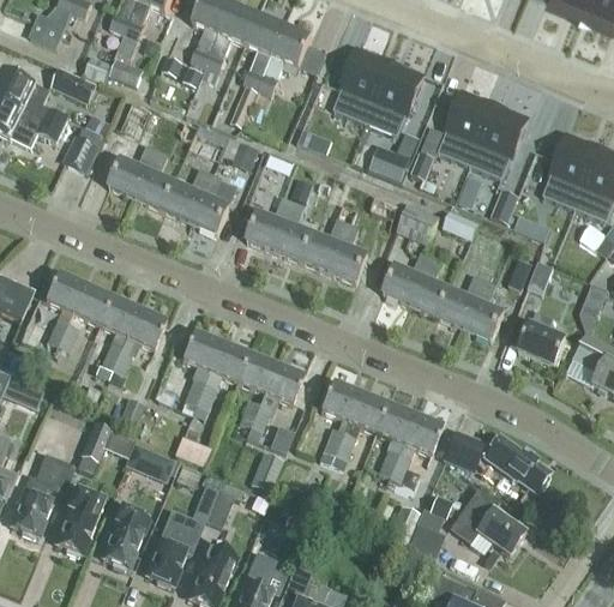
[(59,0),(56,6),(71,12),(76,0),(59,0)]
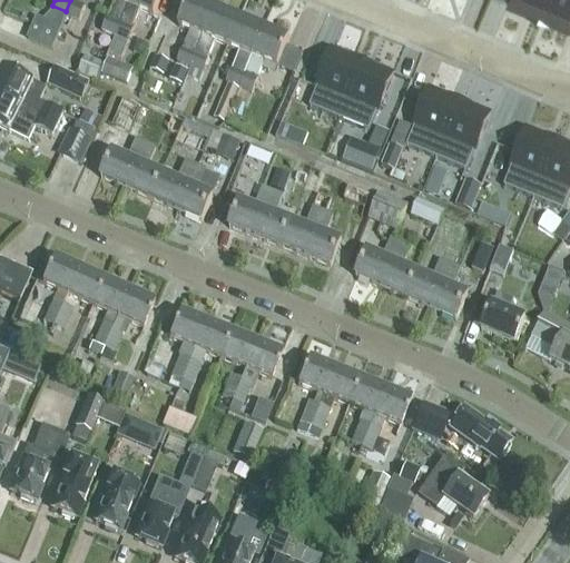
[(85,1),(81,0),(70,0),(66,11),(79,17),(85,1)]
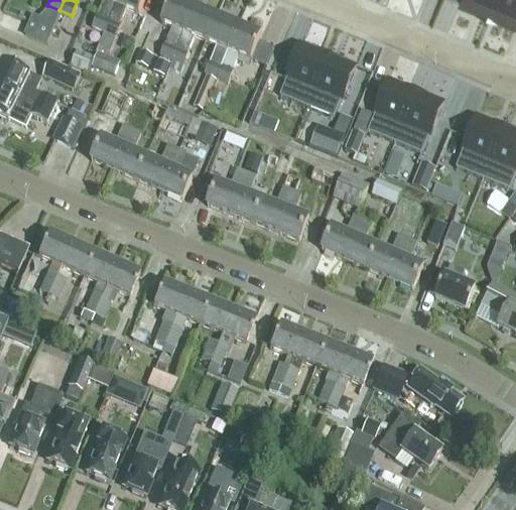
[(103,0),(99,10),(98,10),(92,23),(104,28),(116,0),(103,0)]
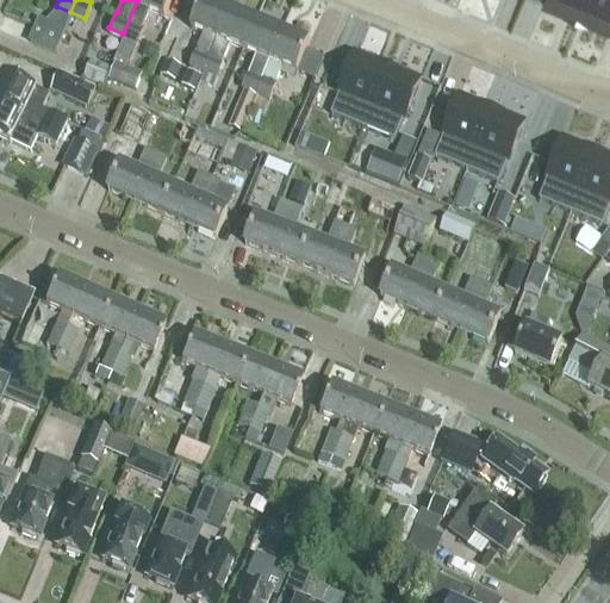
[(137,0),(123,33),(116,51),(129,57),(143,24),(142,23),(149,5),(163,11),(168,0),(137,0)]
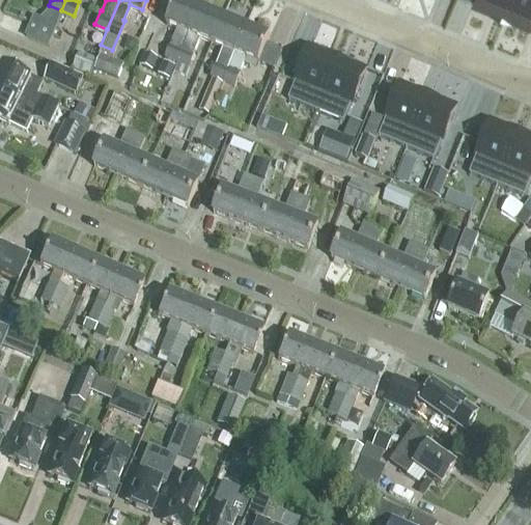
[(199,3),(192,0),(173,0),(166,20),(177,24),(171,39),(170,39),(165,53),(176,58),(199,3)]
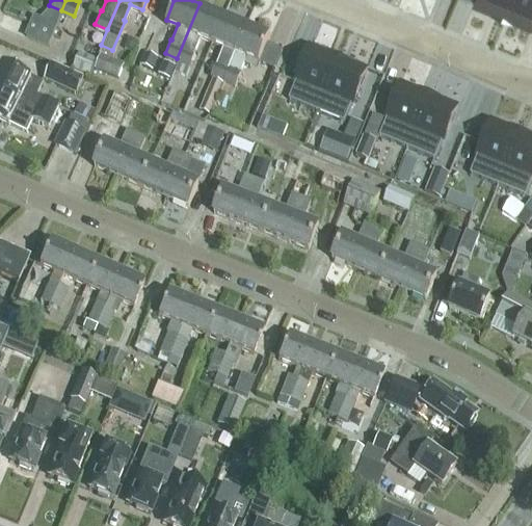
[(476,0),(502,10),(506,0),(476,0)]
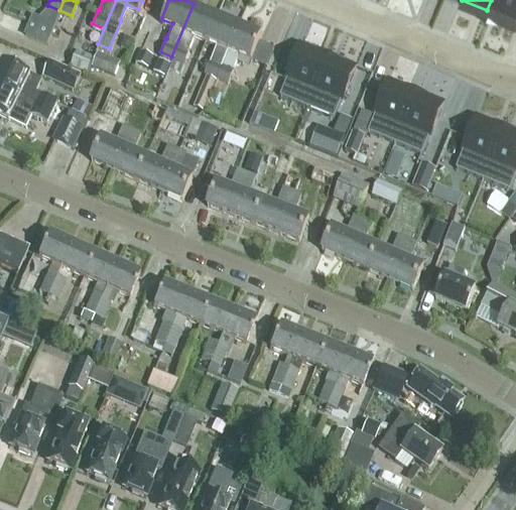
[(491,0),(487,10),(514,21),(515,17),(515,0),(491,0)]
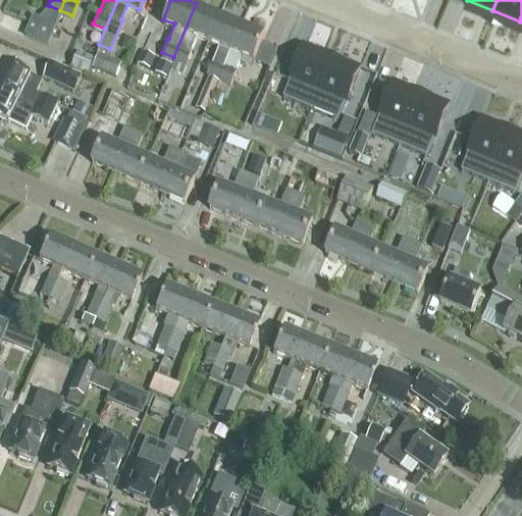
[(219,12),(196,3),(173,57),(186,62),(192,49),(191,48),(197,34),(208,38),(219,12)]
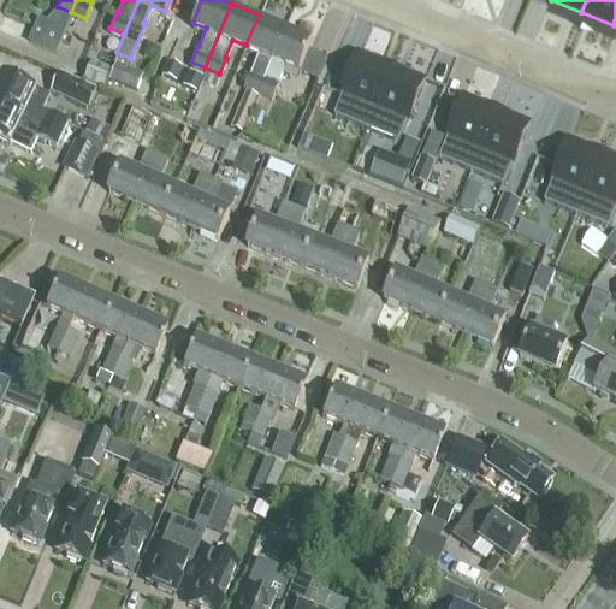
[(29,36),(57,47),(65,25),(39,13),(29,36)]
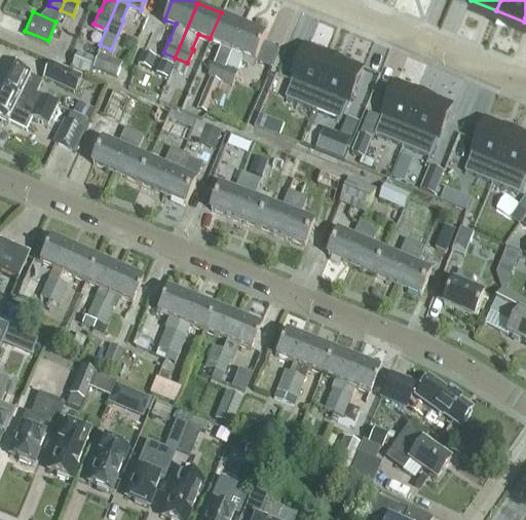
[(243,22),(221,12),(210,38),(221,43),(215,58),(214,58),(209,71),(211,72),(221,77),(243,22)]
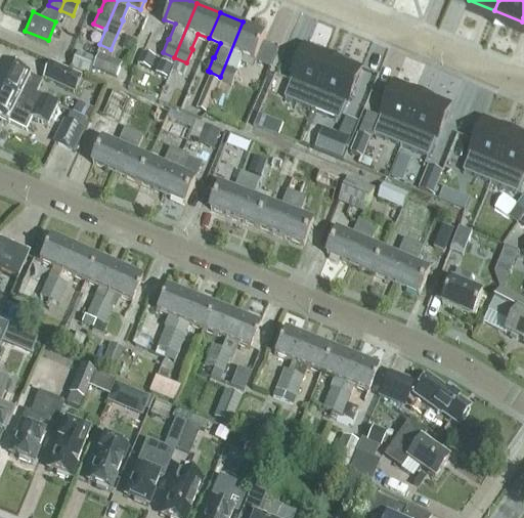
[(243,22),(220,77),(231,81),(237,68),(236,67),(243,52),(255,57),(265,31),(243,22)]
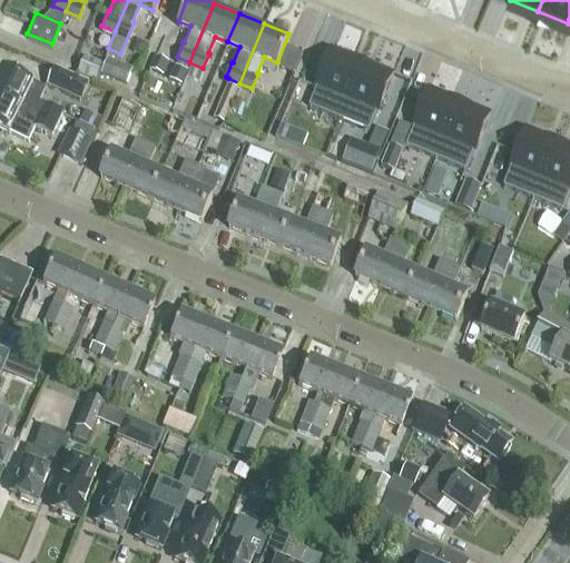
[(332,43),(315,82),(316,84),(308,101),(338,114),(362,57),(332,43)]
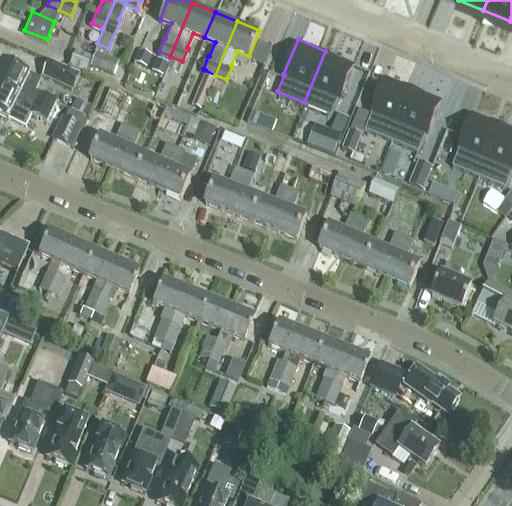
[(93,53),(76,46),(70,61),(86,68),(93,53)]
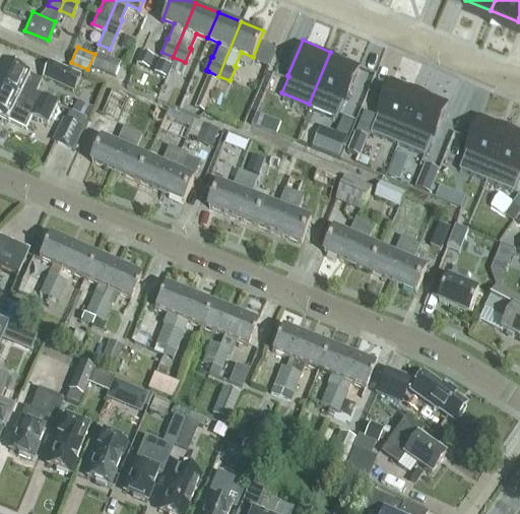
[(140,47),(136,58),(149,63),(153,52),(140,47)]
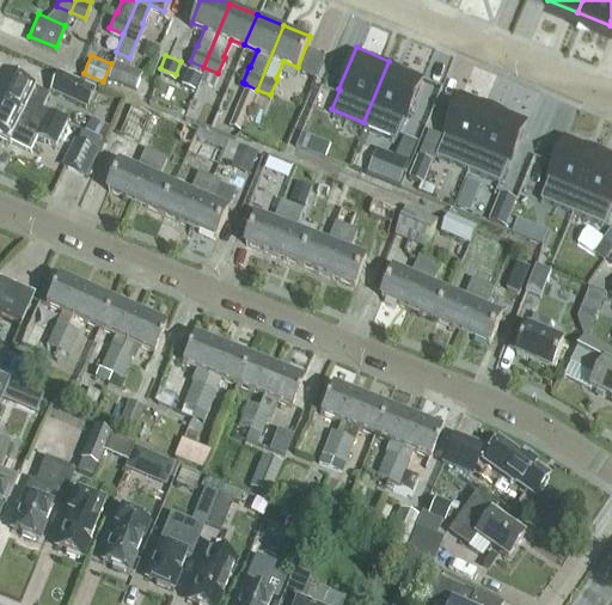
[(108,74),(135,86),(142,69),(115,57),(108,74)]
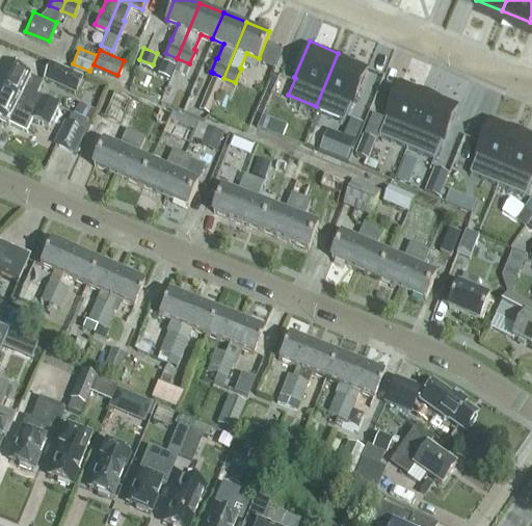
[(338,53),(316,106),(344,117),(351,101),(352,101),(367,64),(338,53)]
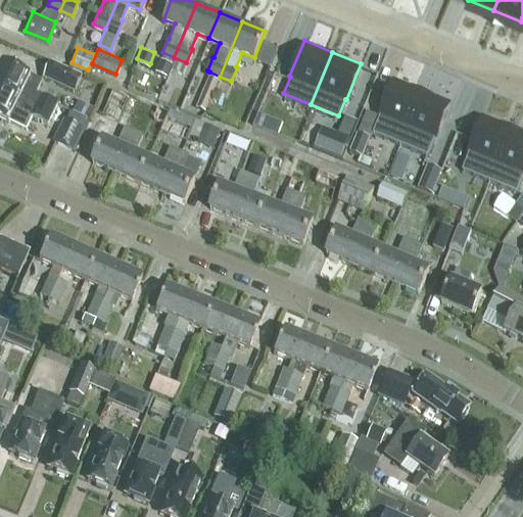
[(172,60),(159,56),(155,68),(167,73),(172,60)]
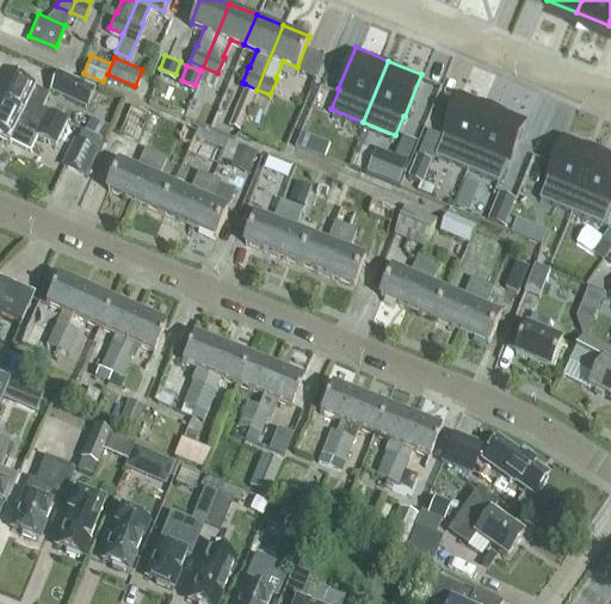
[(203,67),(199,76),(214,82),(217,73),(203,67)]
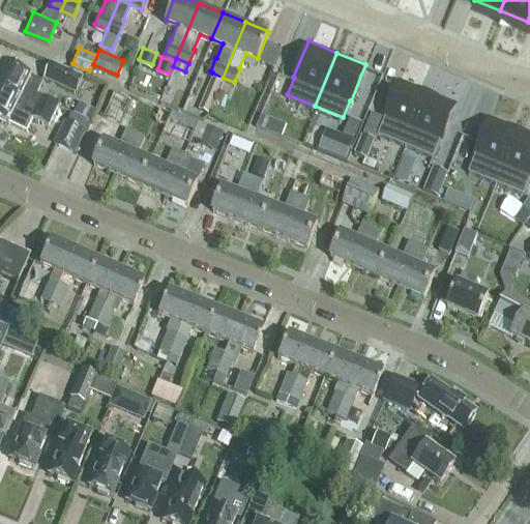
[(47,75),(78,89),(85,74),(54,59),(47,75)]
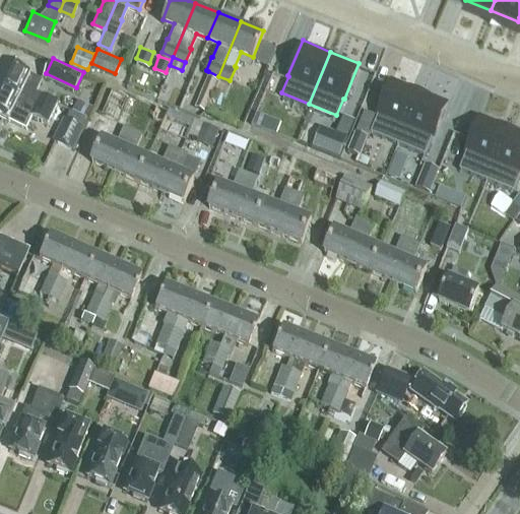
[(40,77),(29,72),(3,59),(0,64),(0,84),(37,103),(41,92),(34,89),(40,77)]
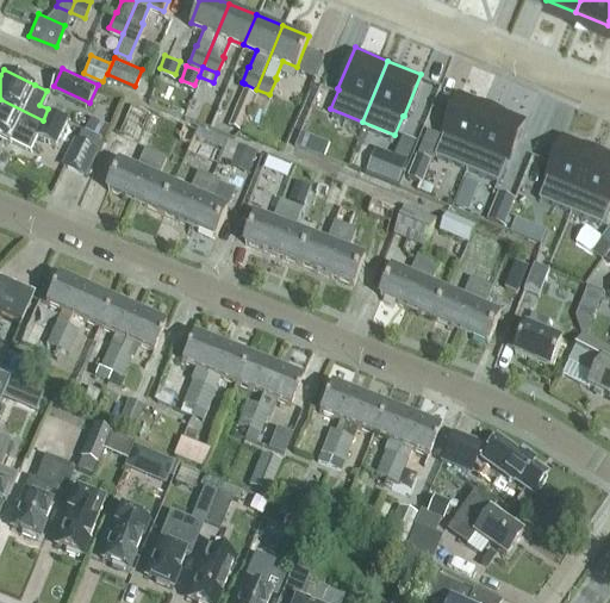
[(229,122),(241,126),(256,89),(244,84),(229,122)]
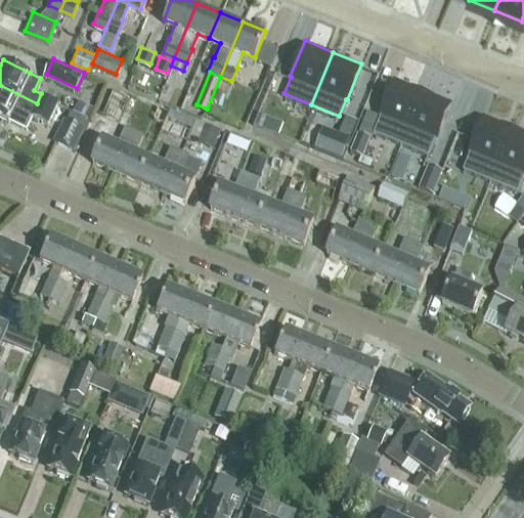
[(381,114),(374,130),(401,141),(423,88),(394,77),(380,113),(381,114)]
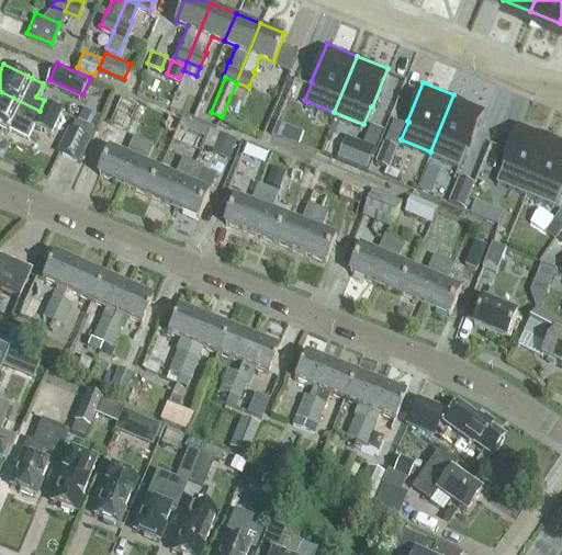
[(44,100),(40,111),(0,91),(0,121),(9,125),(10,125),(13,126),(27,124),(30,120),(34,121),(33,122),(51,131),(62,108),(44,100)]
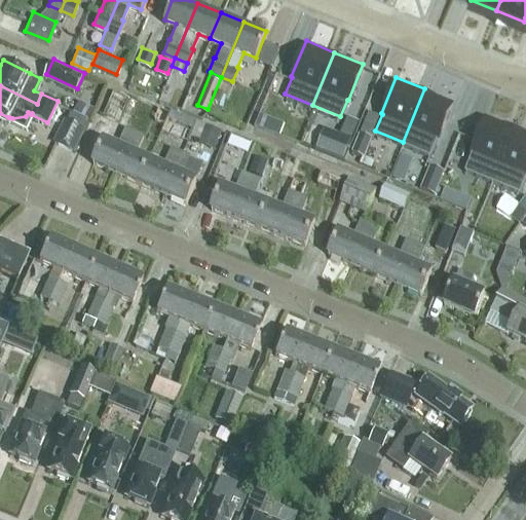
[(102,111),(118,117),(128,95),(112,87),(102,111)]
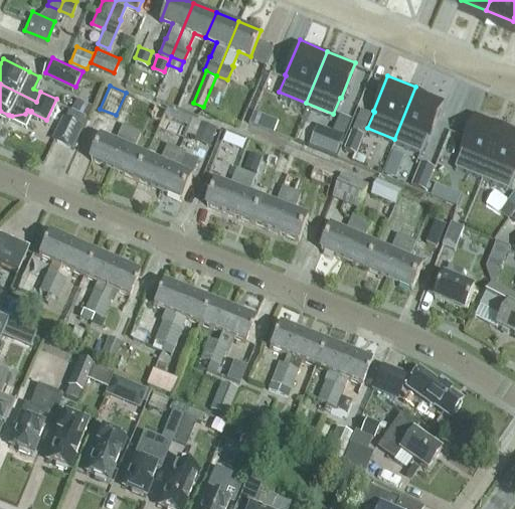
[(415,87),(394,139),(421,150),(427,134),(428,134),(444,99),(415,87)]
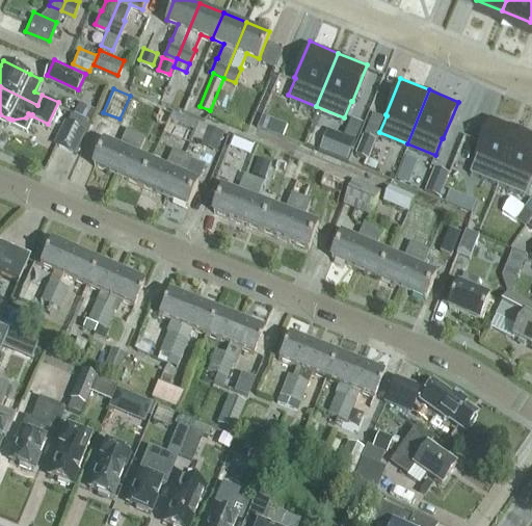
[(161,105),(156,117),(166,122),(170,109),(161,105)]
